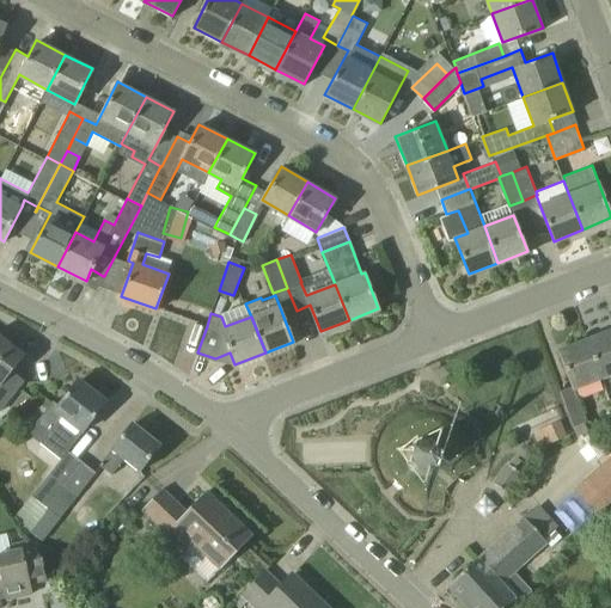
[(610,327),(588,337),(603,378),(610,374),(610,327)]
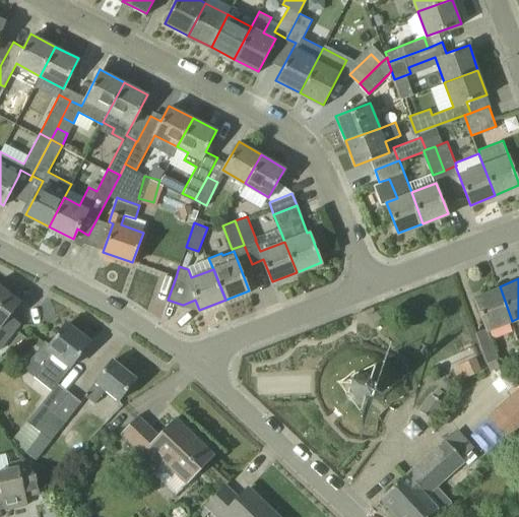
[(20,301),(16,297),(0,284),(0,346),(19,323),(9,315),(20,301)]
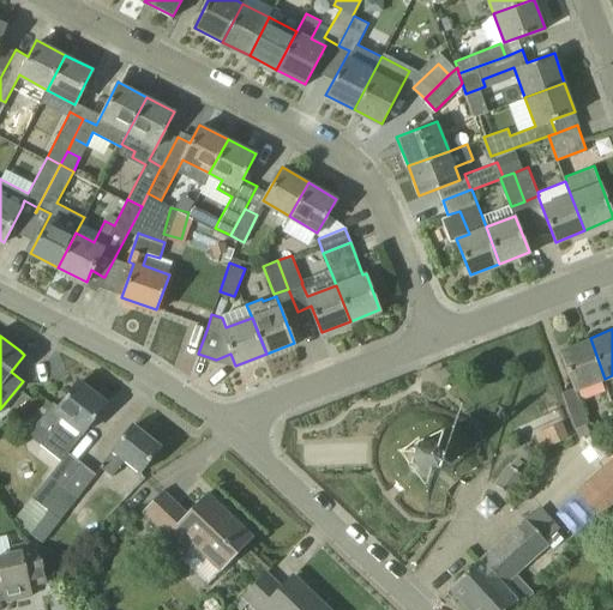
[(576,390),(577,390),(605,379),(590,338),(560,350),(574,386),(576,390)]
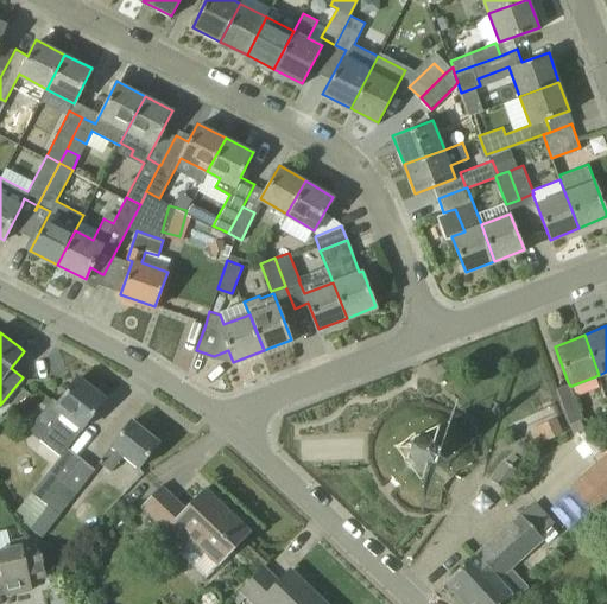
[(39,439),(61,455),(69,444),(82,427),(106,398),(77,376),(58,401),(54,396),(36,418),(49,427),(39,439)]
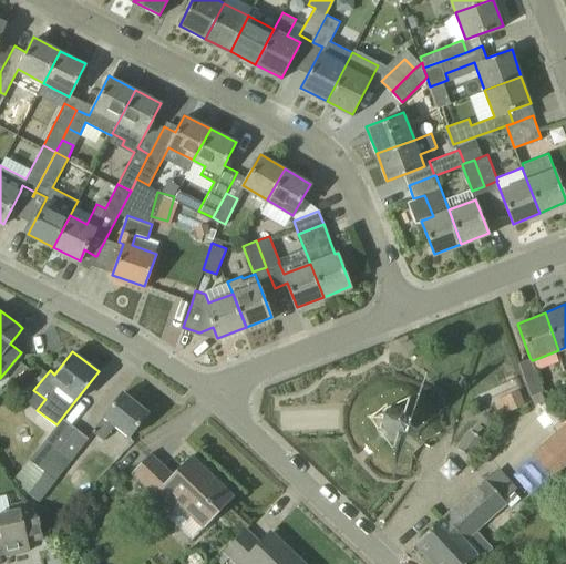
[(544,389),(533,360),(532,360),(530,357),(518,361),(532,393),(544,389)]
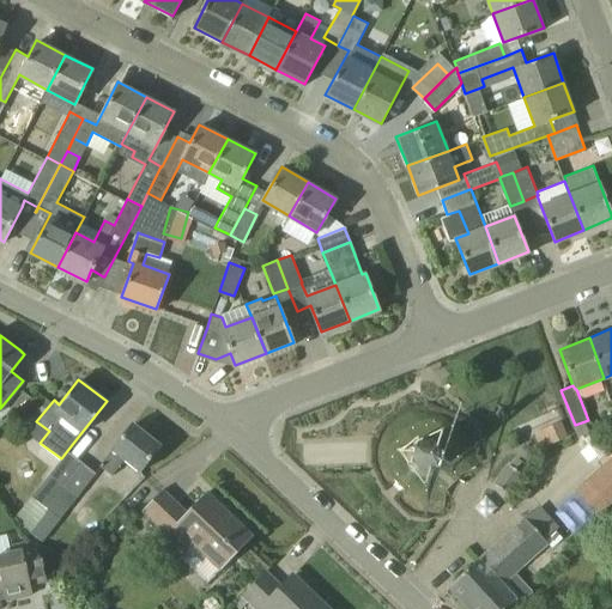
[(562,419),(533,431),(540,446),(568,434),(562,419)]
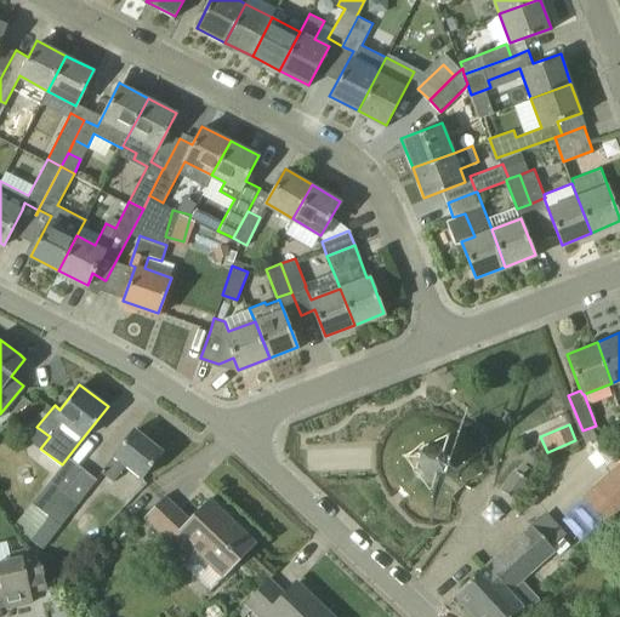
[(142,476),(163,450),(135,428),(102,470),(114,480),(126,464),(142,476)]
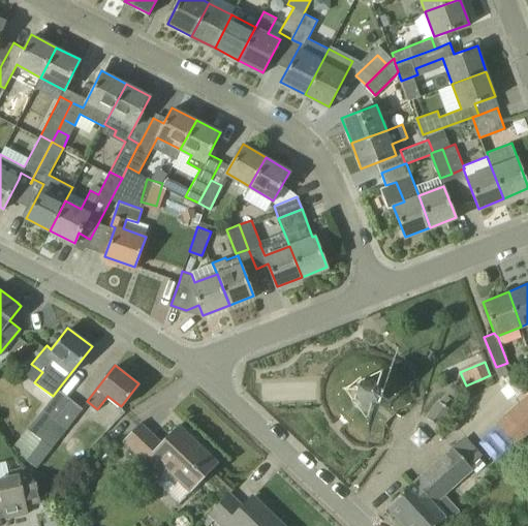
[(382,400),(383,393),(381,385),(377,380),(370,377),(363,377),(356,380),(352,387),(350,393),(352,400),(356,406),(364,409),(371,409),(377,406),(382,400)]
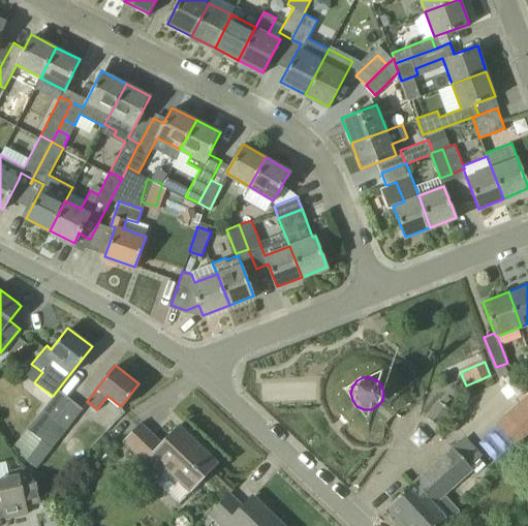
[(438,425),(451,407),(448,406),(453,400),(446,395),(441,401),(439,400),(427,416),(438,425)]
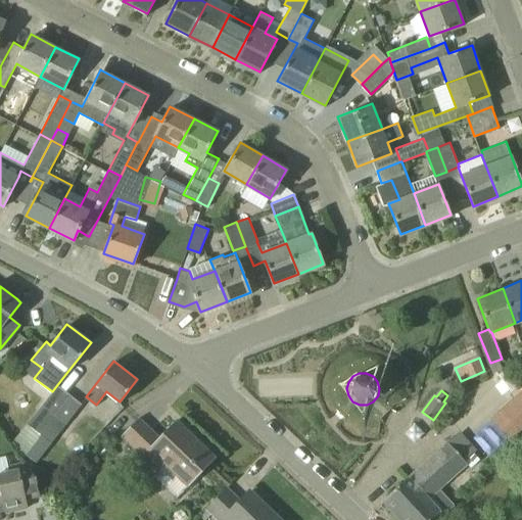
[(519,428),(521,425),(521,392),(504,411),(519,428)]
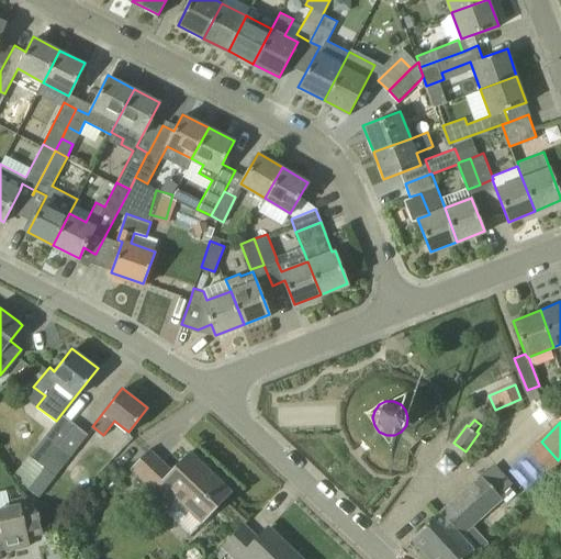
[(44,466),(60,445),(46,434),(30,455),(44,466)]
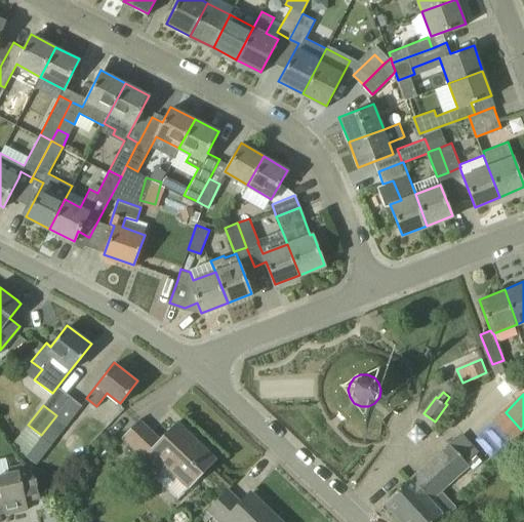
[(41,435),(42,436),(51,443),(67,424),(56,415),(41,435)]
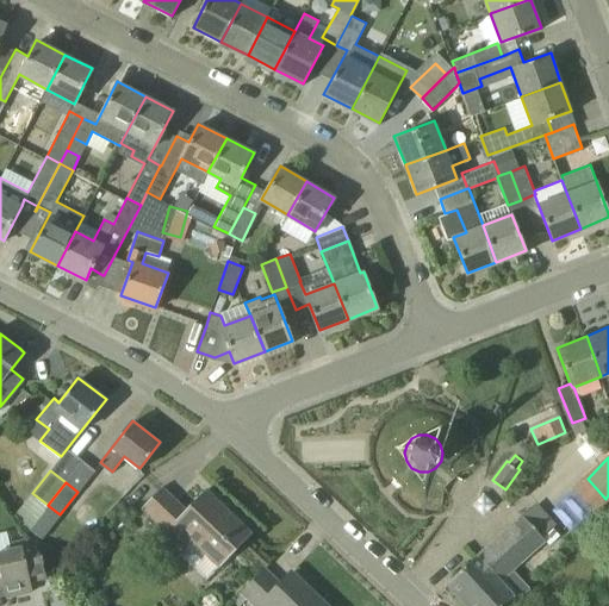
[(219,566),(252,532),(205,488),(186,508),(162,485),(142,506),(185,547),(192,539),(219,566)]
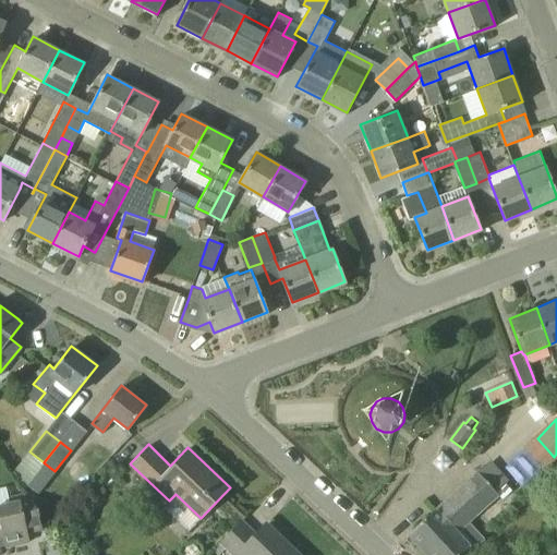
[(459,554),(470,545),(469,543),(459,532),(499,496),(477,471),(409,533),(428,554),(459,554)]
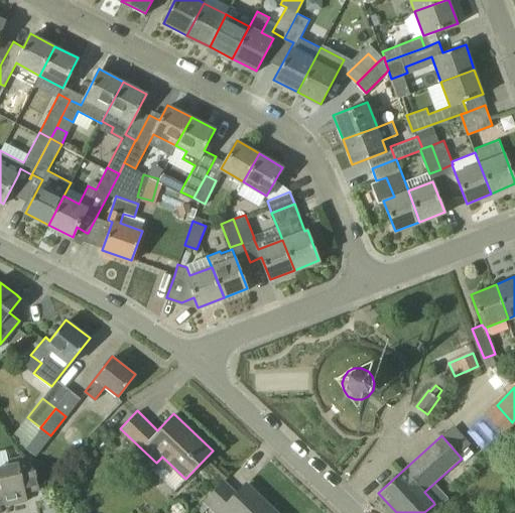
[(0,488),(1,488),(5,504),(27,499),(26,491),(39,487),(36,470),(25,455),(9,459),(10,464),(0,466),(0,488)]
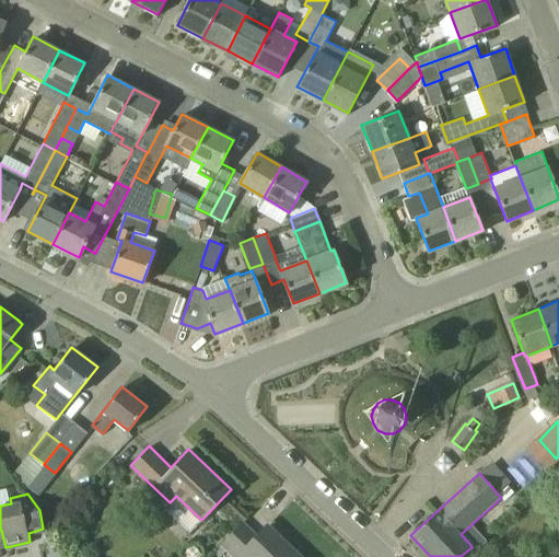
[(302,556),(267,524),(257,534),(243,521),(222,543),(235,556),(302,556)]
